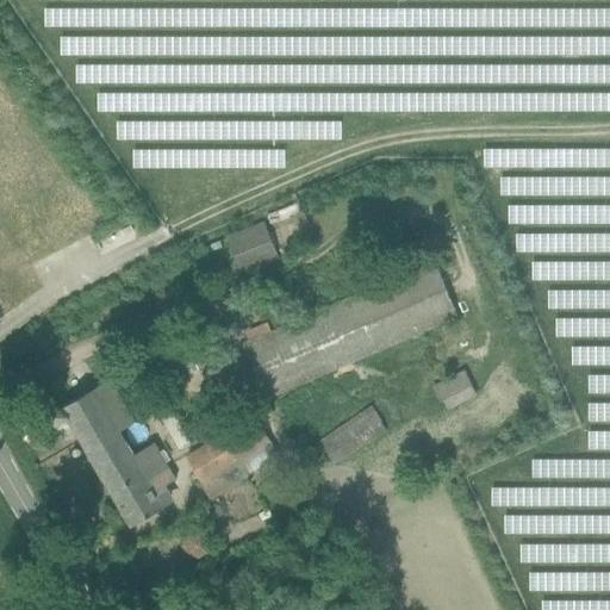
[(228,237),(242,273),(278,259),(263,223),(228,237)]
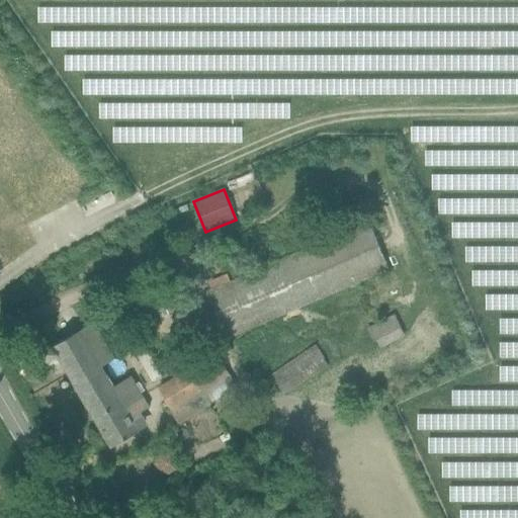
[(186,204),(178,208),(180,213),(188,209),(186,204)]
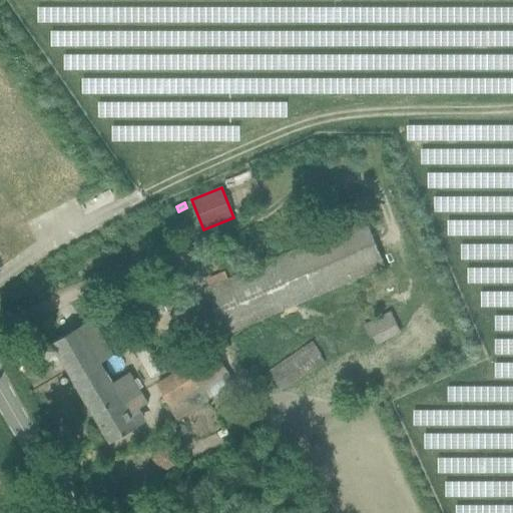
[(204,291),(223,335),(384,267),(365,222),(204,291)]
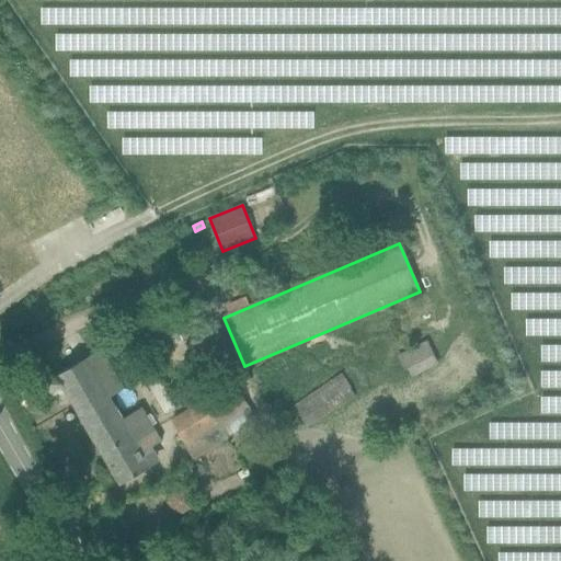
[(400,356),(411,378),(438,364),(427,342),(400,356)]
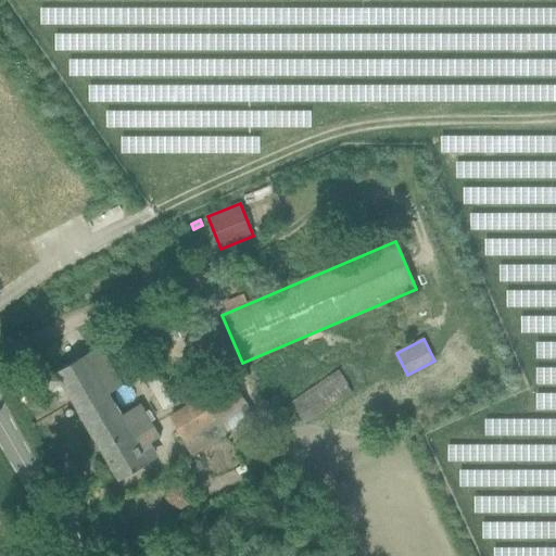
[(55,371),(119,480),(150,463),(135,439),(154,428),(147,415),(140,403),(122,414),(110,393),(123,384),(101,345),(55,371)]
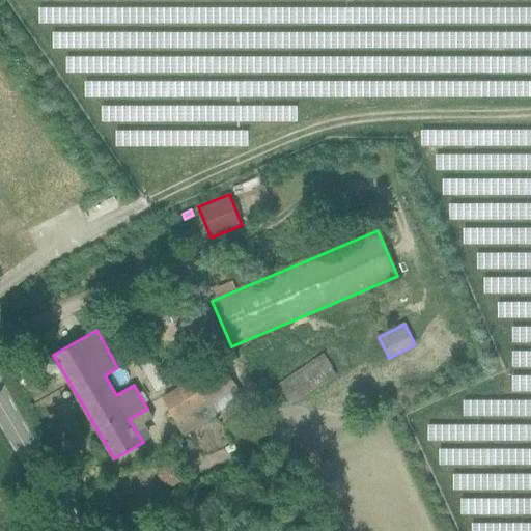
[(279,385),(291,404),(337,374),(324,355),(279,385)]
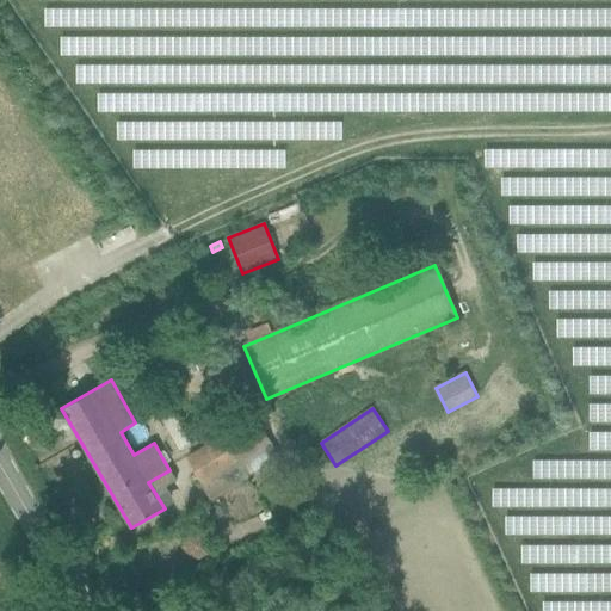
[(230,466),(201,483),(201,485),(210,500),(248,476),(240,462),(271,443),(253,414),(252,411),(245,415),(246,418),(247,420),(247,421),(222,437),(220,438),(215,440),(230,466)]
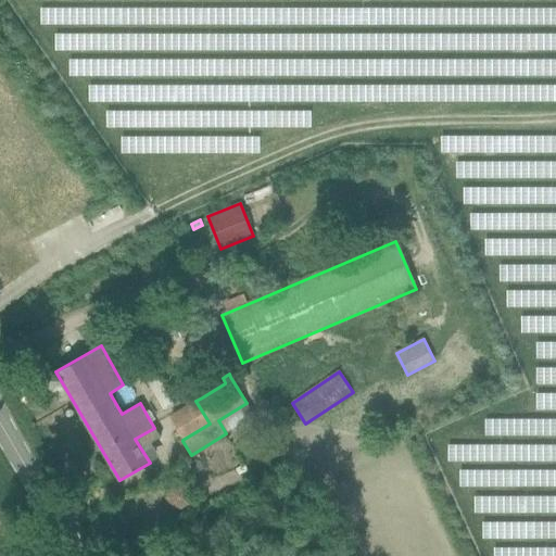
[(161,376),(152,379),(162,407),(171,404),(161,376)]
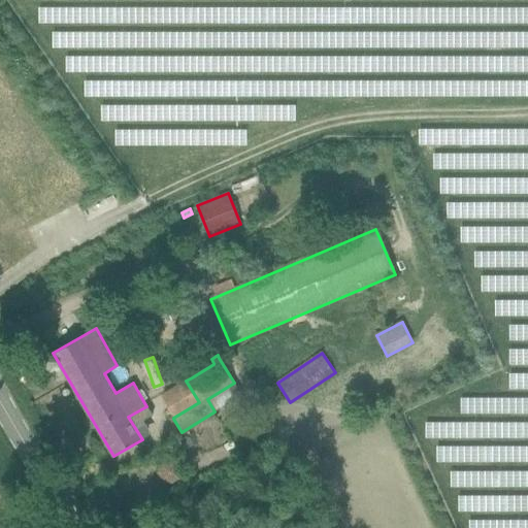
[(160,464),(156,473),(163,481),(171,484),(179,480),(180,471),(179,461),(170,459),(160,464)]
